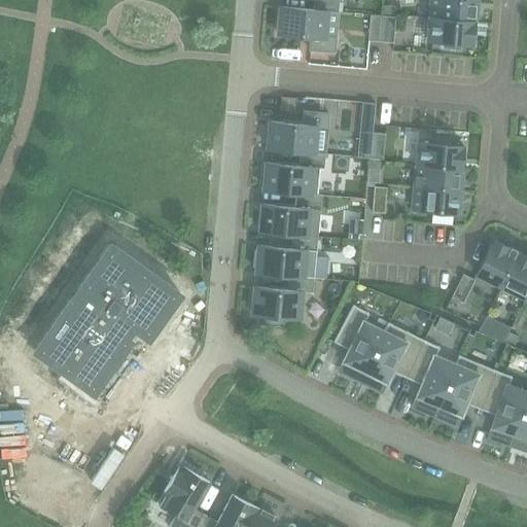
[(314,0),(313,10),(327,11),(327,12),(338,13),(339,0),(314,0)]
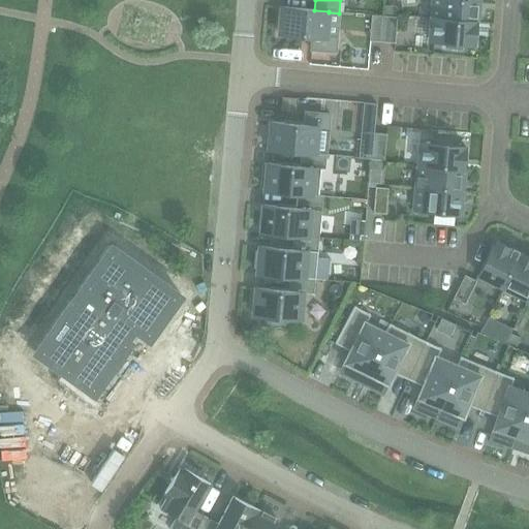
[(478,0),(473,0),(433,0),(432,19),(476,23),(478,0)]
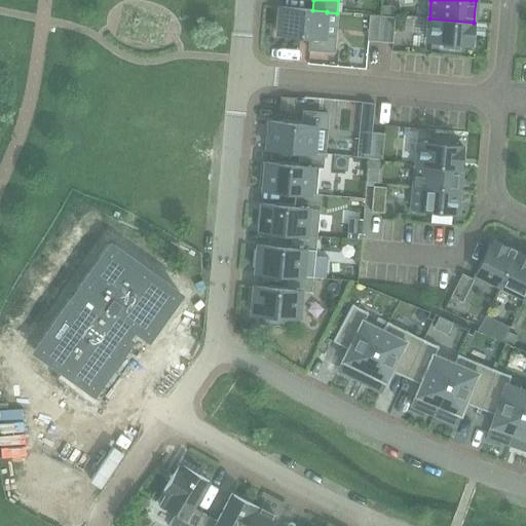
[(324,36),(327,12),(327,11),(312,10),(280,7),(277,35),(310,38),(309,50),(334,52),(335,37),(324,36)]
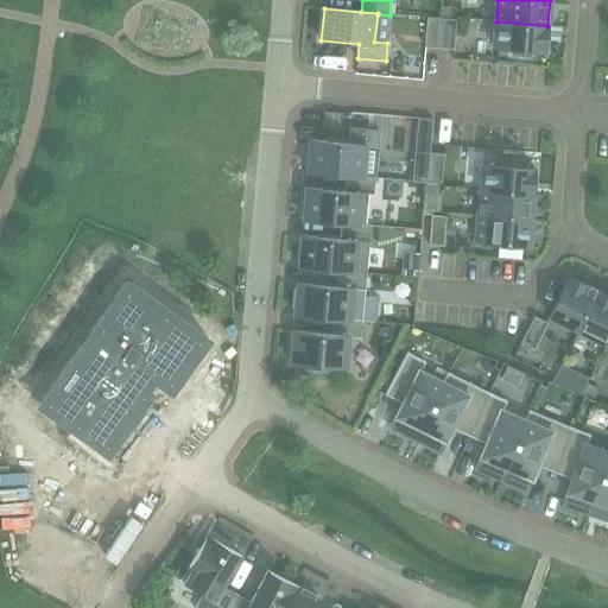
[(424,48),(439,49),(442,19),(426,18),(424,48)]
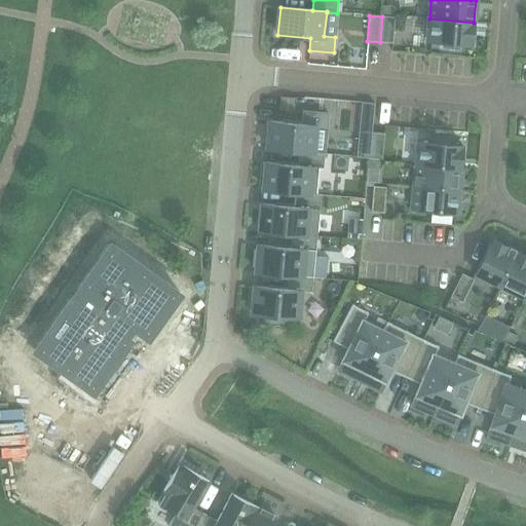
[(395,17),(382,16),(380,42),(392,43),(395,17)]
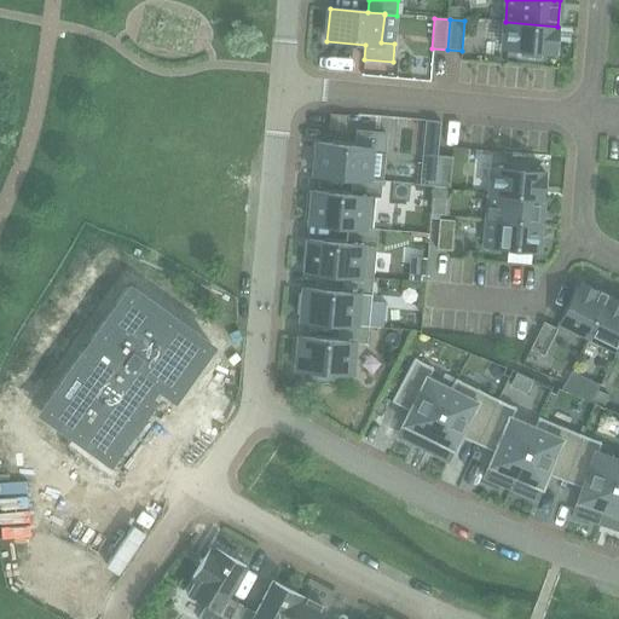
[(557,27),(505,22),(503,48),(522,51),(522,57),(541,58),(541,52),(555,53),(557,27)]
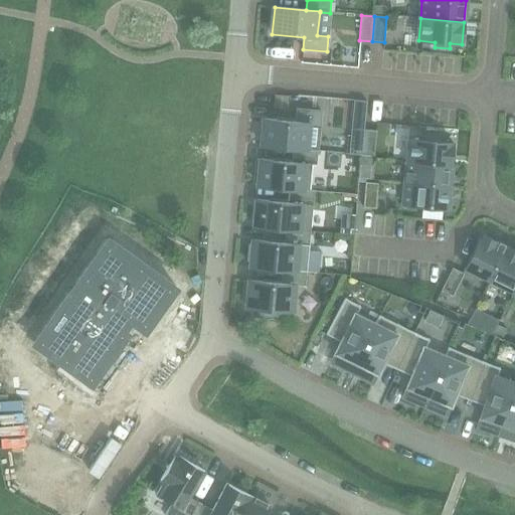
[(343,118),(342,101),(332,102),(332,119),(343,118)]
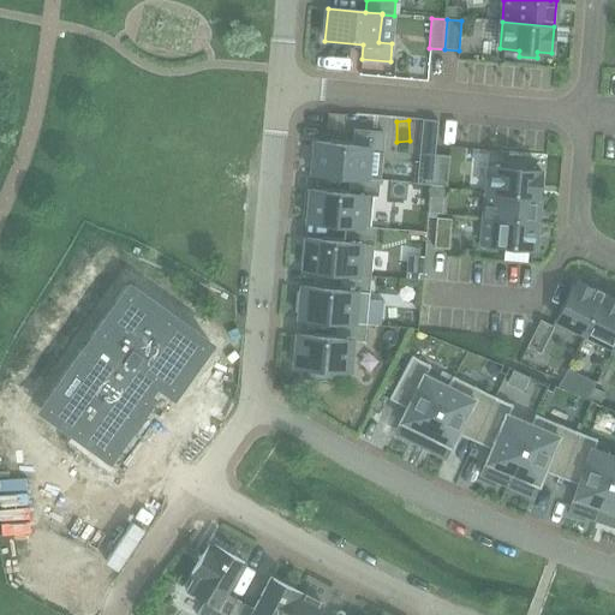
[(419,154),(417,184),(431,185),(435,155),(437,121),(423,120),(419,154)]
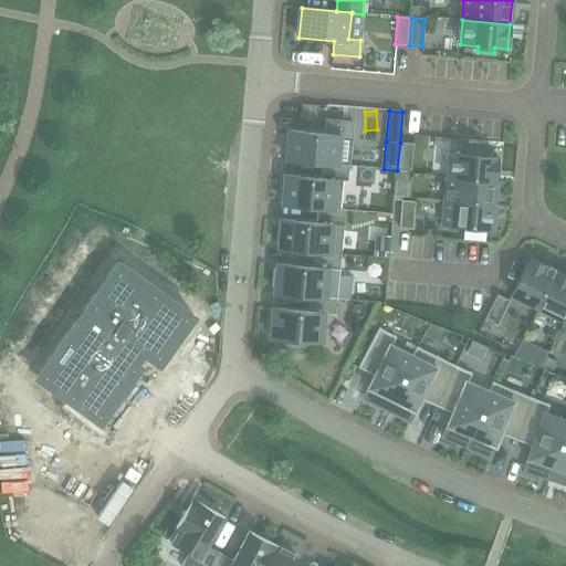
[(287,160),(323,164),(337,165),(339,138),(352,139),(354,123),(326,121),(325,134),(290,132),(287,160)]
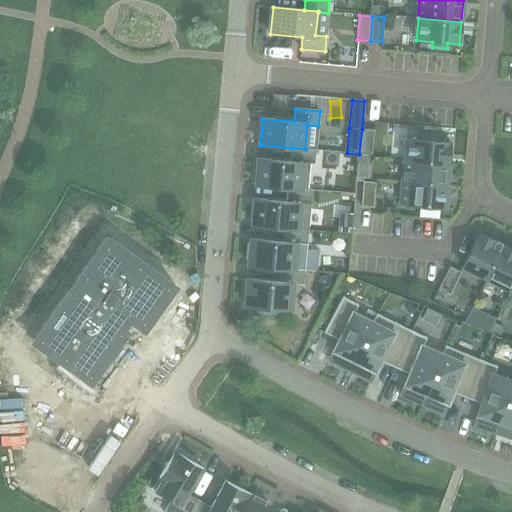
[(374,130),(362,129),(359,154),(360,154),(370,155),(372,155),(374,130)]
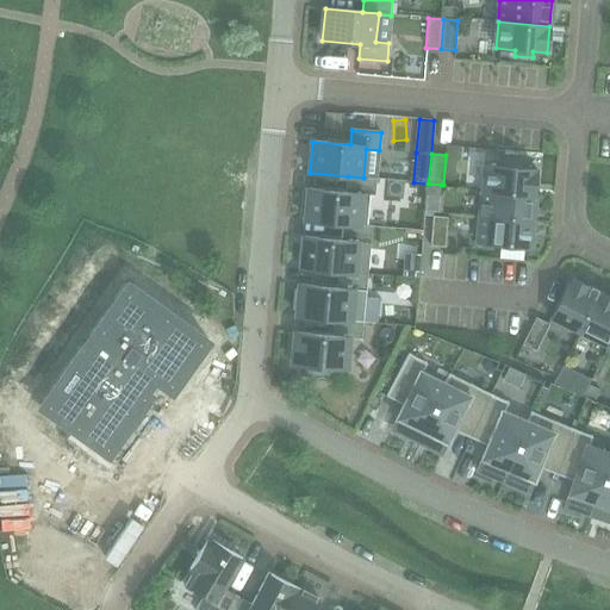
[(485,165),(483,192),(534,197),(536,169),(522,168),(523,162),(505,161),(504,167),(485,165)]
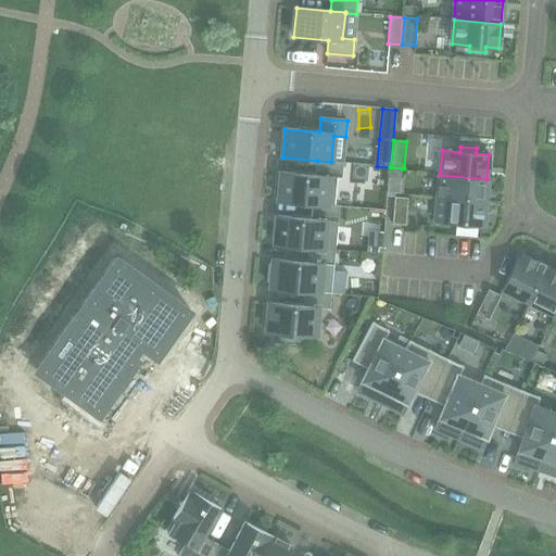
[(331,162),(317,161),(315,176),(281,173),(278,201),(313,204),(327,206),(327,205),(330,177),(342,178),(343,163),(331,162)]
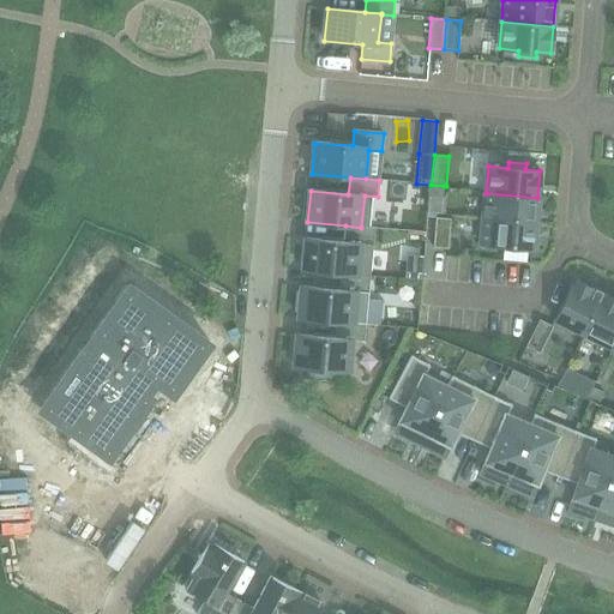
[(444,186),(432,185),(431,197),(443,198),(444,186)]
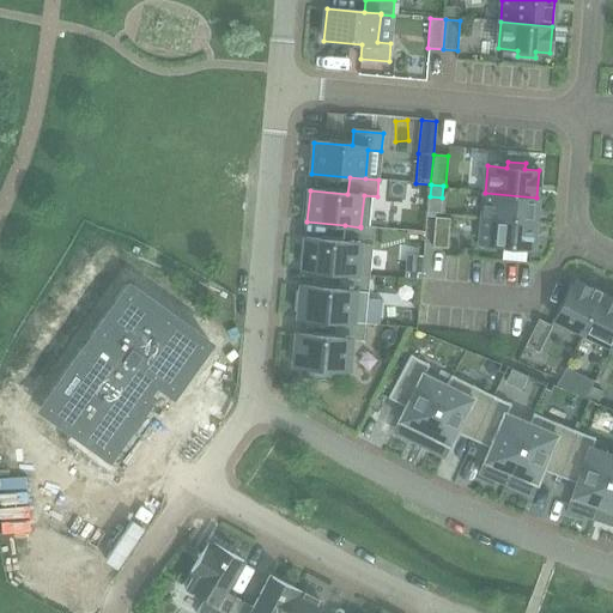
[(536,198),(485,193),(483,218),(534,223),(536,198)]
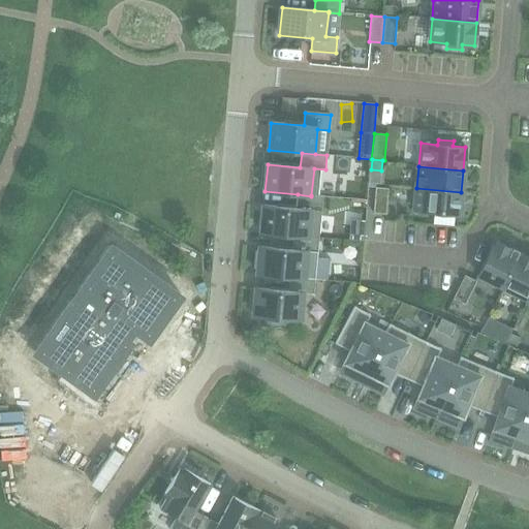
[(389,189),(375,188),(373,214),(386,215),(389,189)]
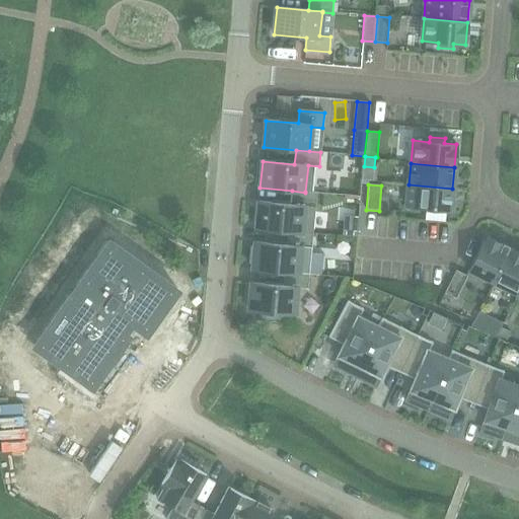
[(452,189),(409,184),(406,208),(450,212),(452,189)]
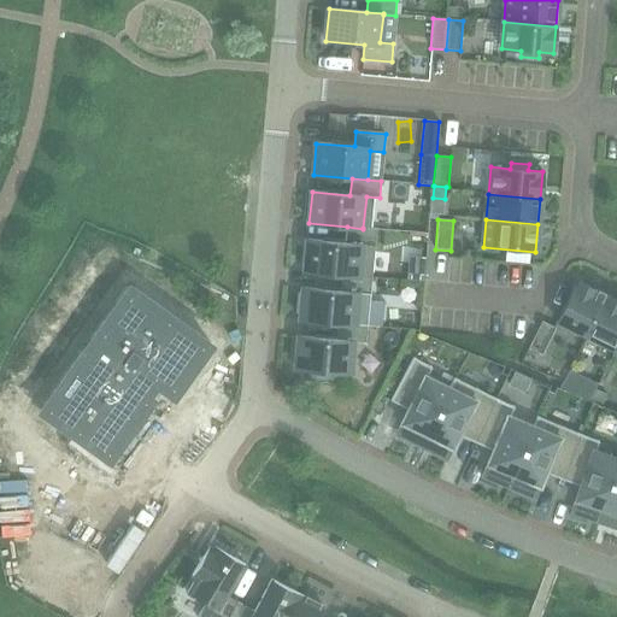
[(307,240),(305,272),(342,275),(359,277),(359,276),(372,277),(375,247),(376,229),(363,228),(363,229),(347,227),(346,244),(307,240)]
